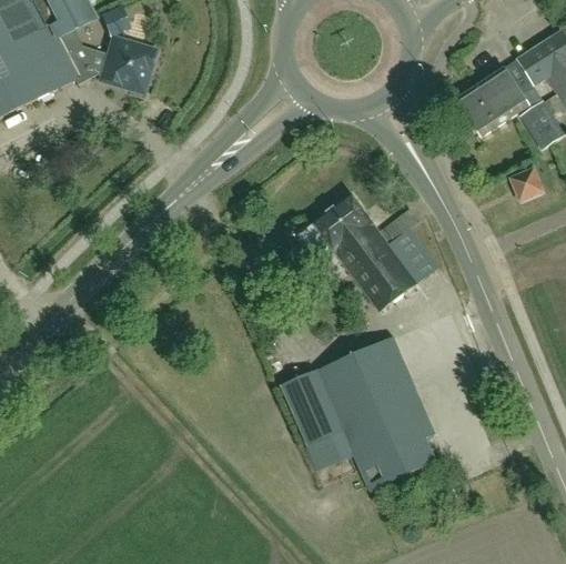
[(0,113),(73,76),(77,80),(93,71),(99,73),(98,78),(140,91),(153,49),(111,34),(105,51),(78,42),(70,27),(92,16),(83,0),(0,0),(0,113)]
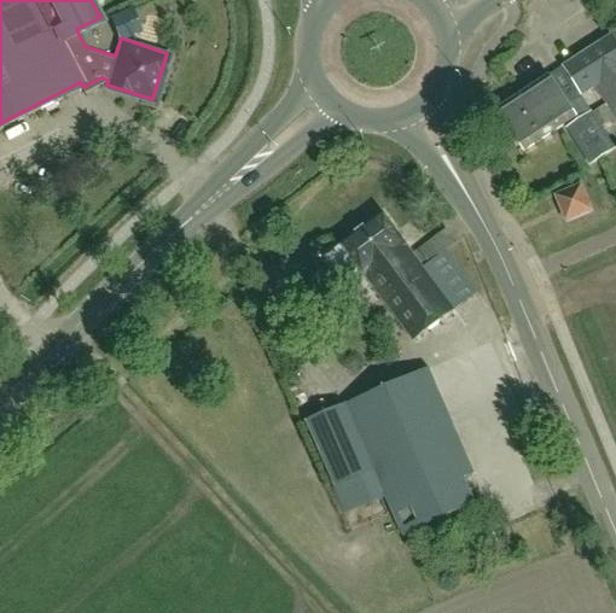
[(129,6),(108,16),(116,38),(139,28),(129,6)]
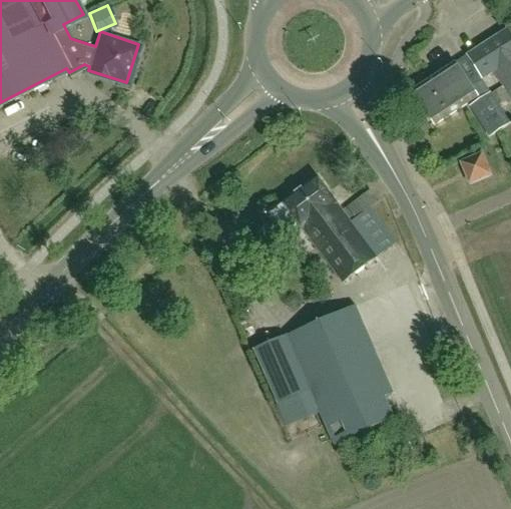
[(484,81),(510,62),(510,34),(505,26),(465,52),(484,81)]
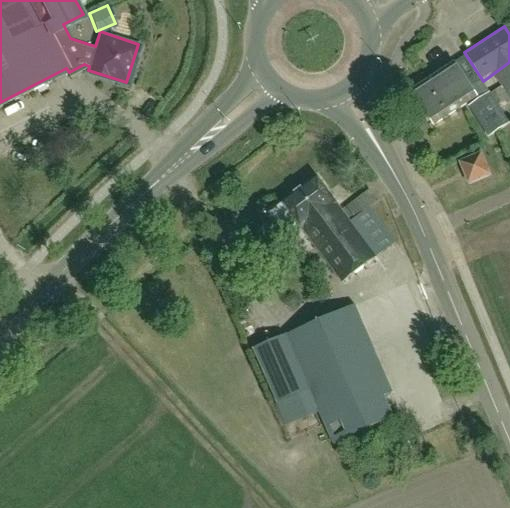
[(432,122),(475,94),(453,60),(410,88),(432,122)]
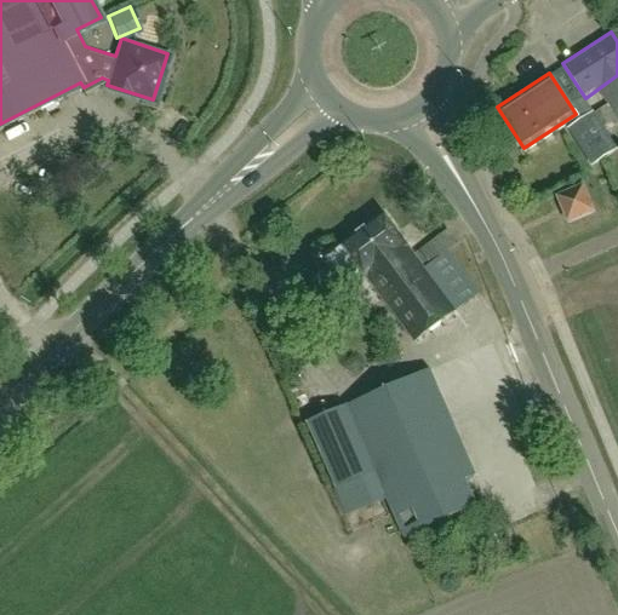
[(617,75),(585,98),(590,107),(605,97),(617,116),(617,75)]
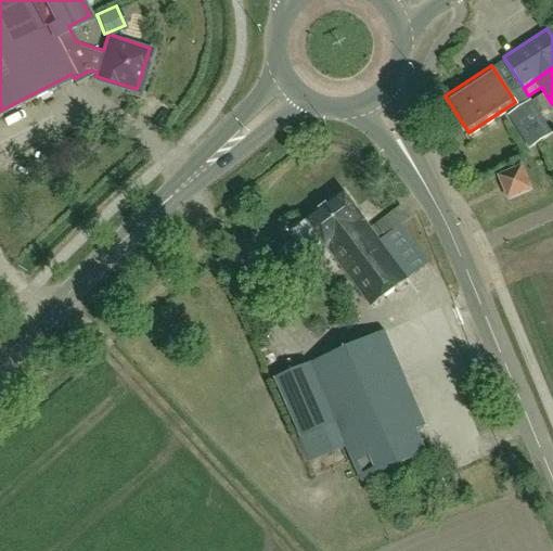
[(528,144),(550,130),(529,98),(506,112),(528,144)]
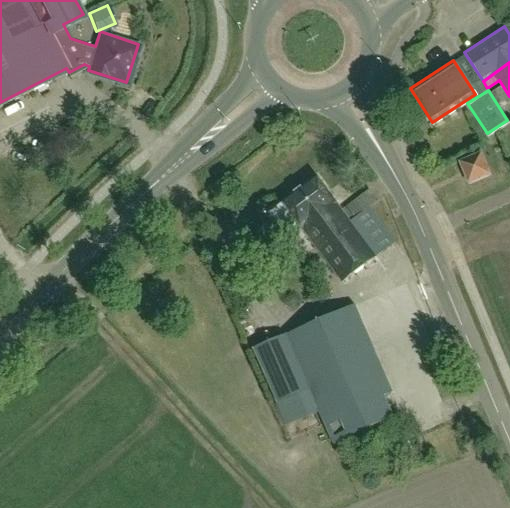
[(263,111),(277,105),(272,95),(258,101),(263,111)]
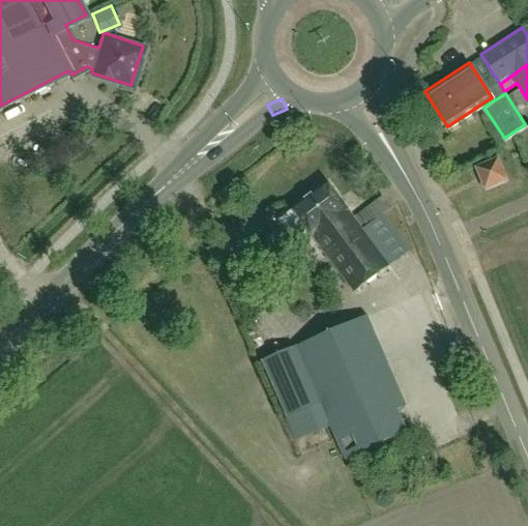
[(485,184),(503,177),(495,158),(476,166),(485,184)]
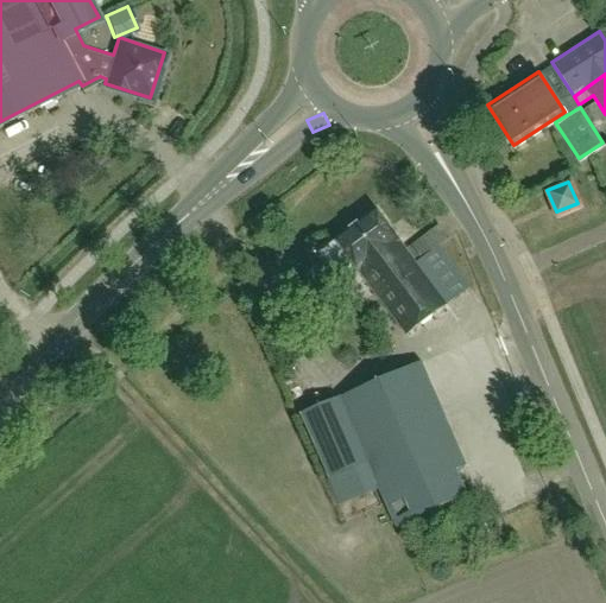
[(334,237),(317,249),(336,277),(353,264),(357,267),(405,331),(444,302),(444,303),(468,285),(436,242),(446,235),(437,222),(417,237),(420,240),(406,249),(397,237),(397,236),(374,205),(333,236),(334,237)]
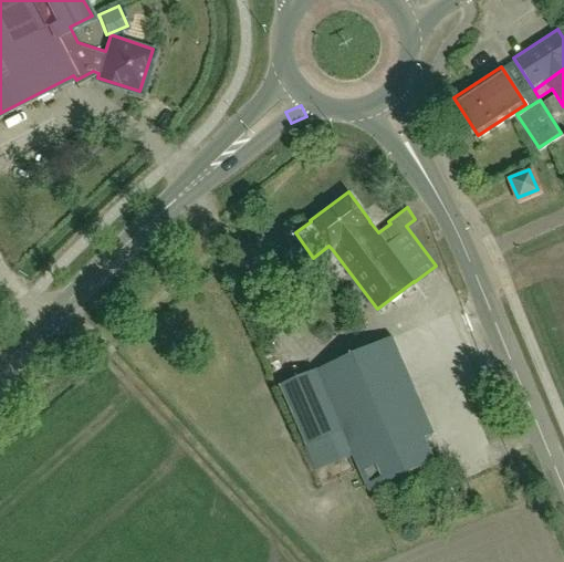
[(434,459),(380,339),(314,367),(314,368),(279,383),(305,443),(341,428),(367,488),(434,459)]
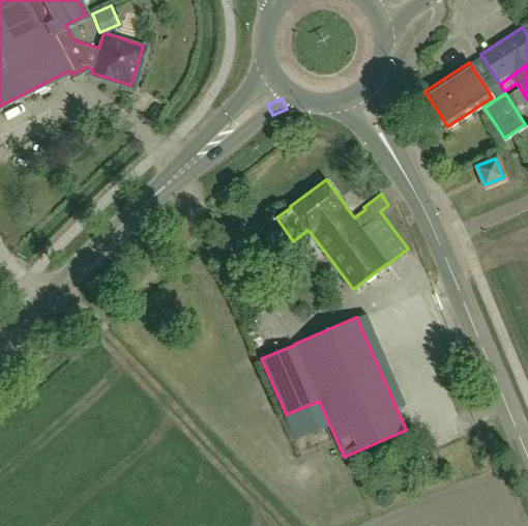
[(399,357),(402,370),(417,366),(414,353),(399,357)]
